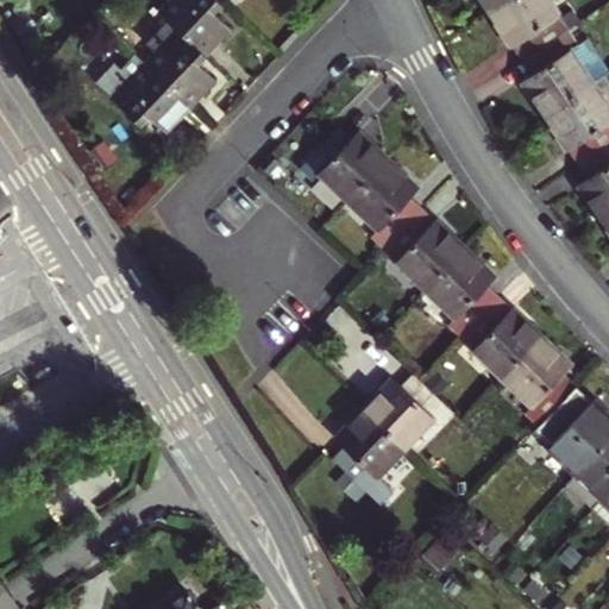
[(161,19),(168,25),(207,62),(232,35),(215,19),(221,12),(208,0),(162,0),(170,7),(161,19)]
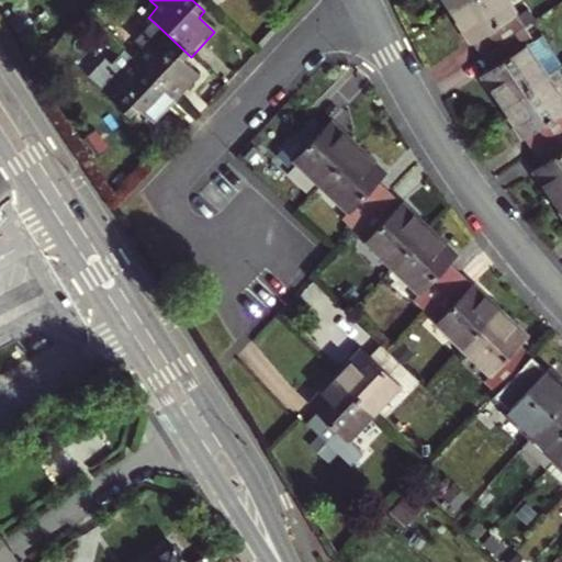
[(440,0),(450,13),(470,0),(440,0)]
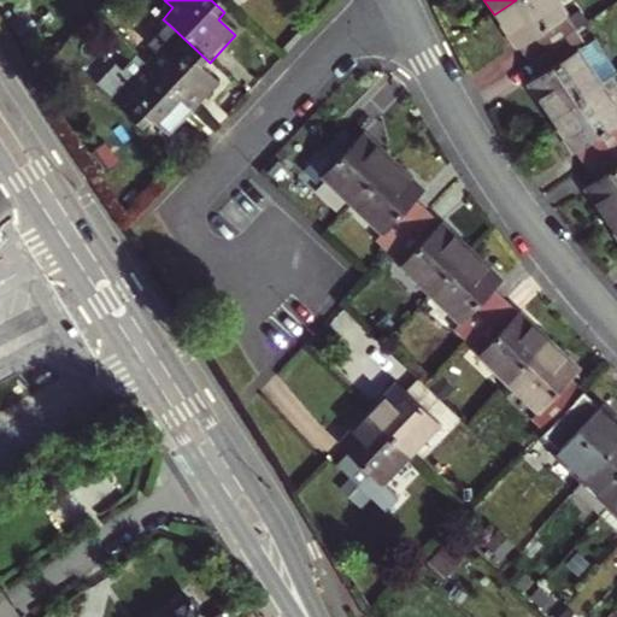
[(526,65),(574,34),(551,0),(516,0),(494,15),(526,65)]
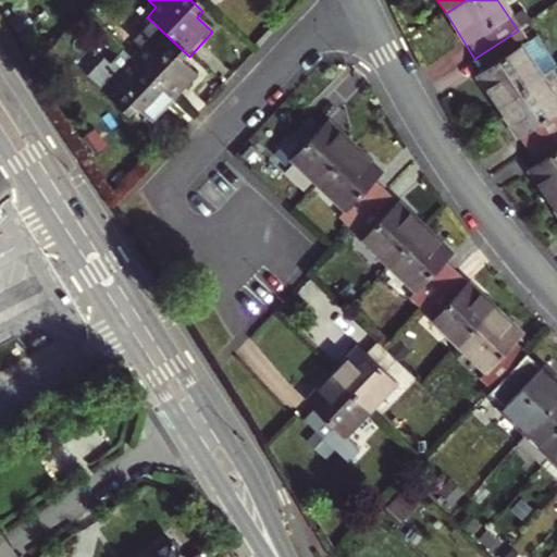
[(183,64),(189,57),(153,23),(133,46),(143,54),(134,64),(175,103),(197,78),(183,64)]
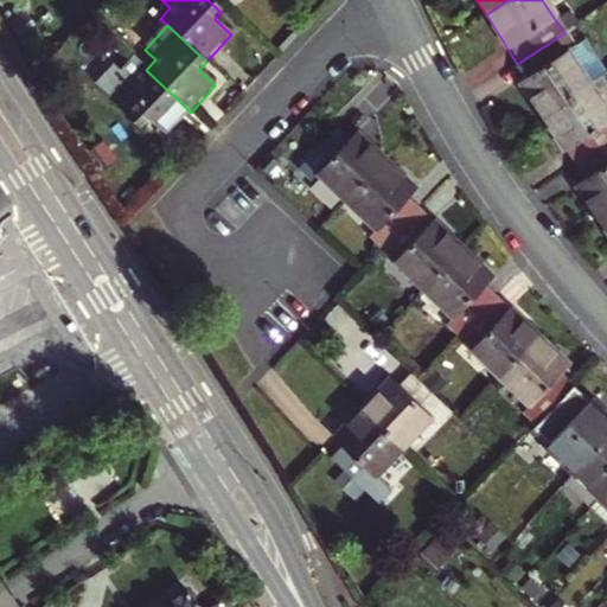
[(541,120),(587,89),(606,76),(583,39),(574,46),(564,33),(517,64),(526,77),(518,84),(541,120)]
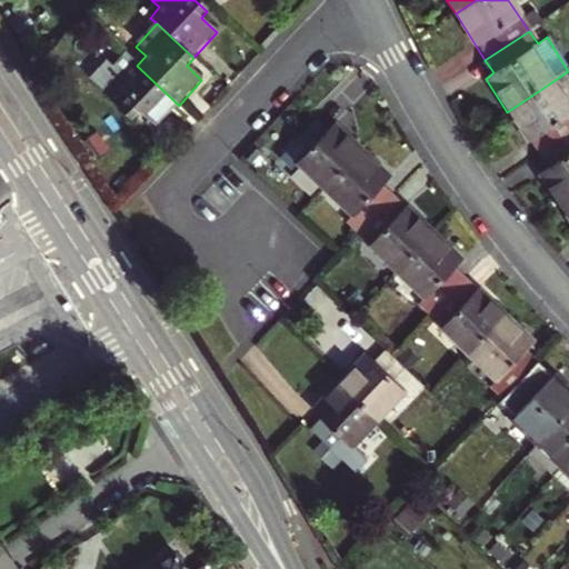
[(179,106),(137,66),(108,99),(133,123),(141,116),(158,130),(179,106)]
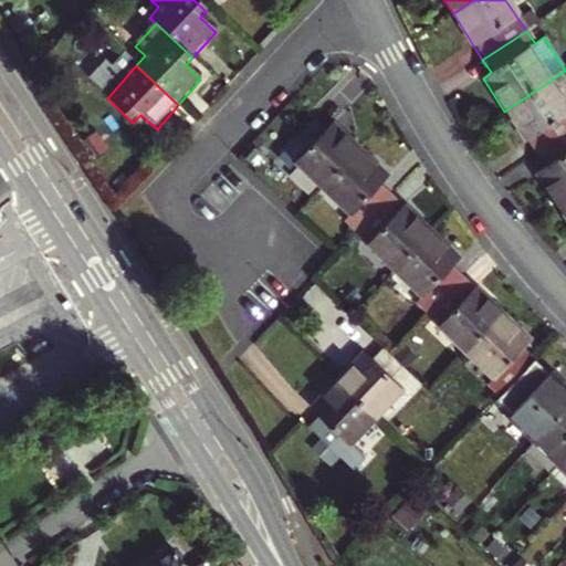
[(533,156),(565,134),(565,112),(547,83),(504,112),(533,156)]
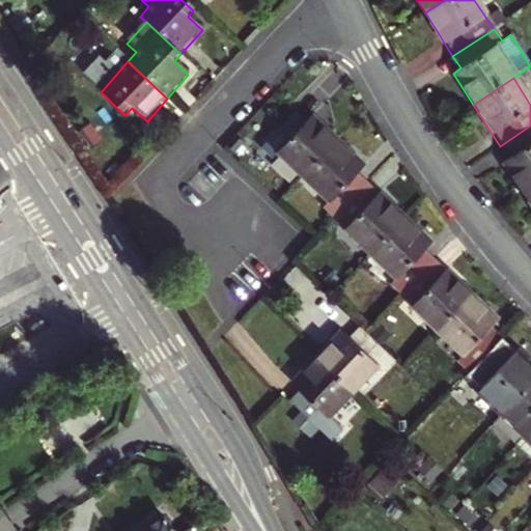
[(308,176),(341,143),(316,118),(309,124),(299,117),(267,150),(275,159),(282,152),(308,176)]
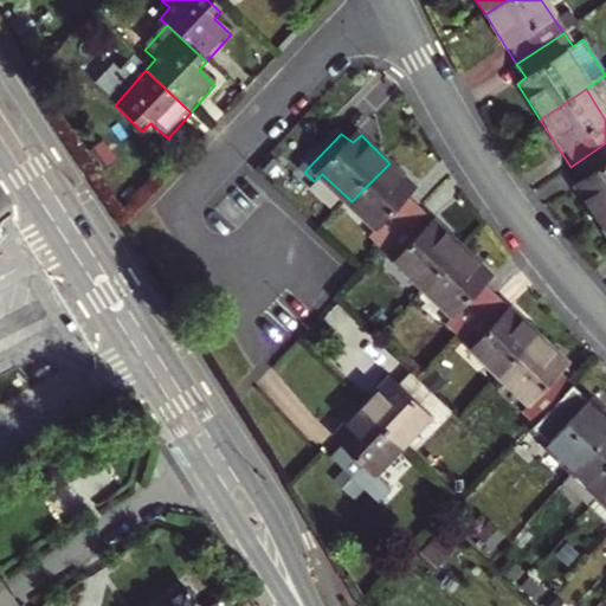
[(594,223),(605,213),(605,143),(571,167),(580,180),(571,187),(594,223)]
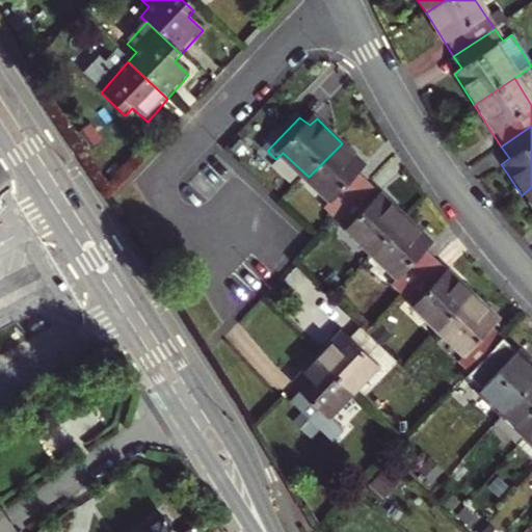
[(368,168),(342,143),(309,177),(336,204),(329,211),(337,219),(370,185),(362,177),(368,168)]
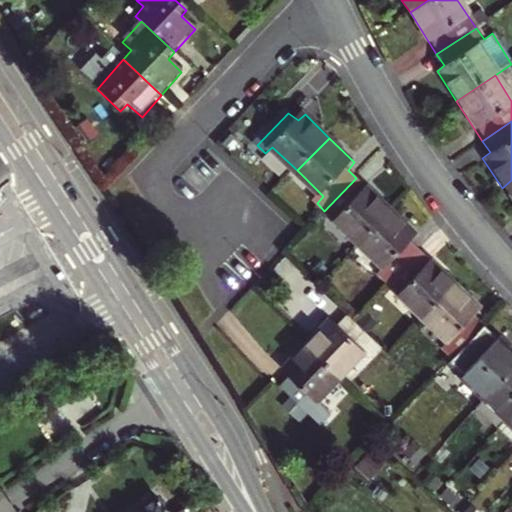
[(359,245),(390,213),(356,178),(324,211),(359,245)]
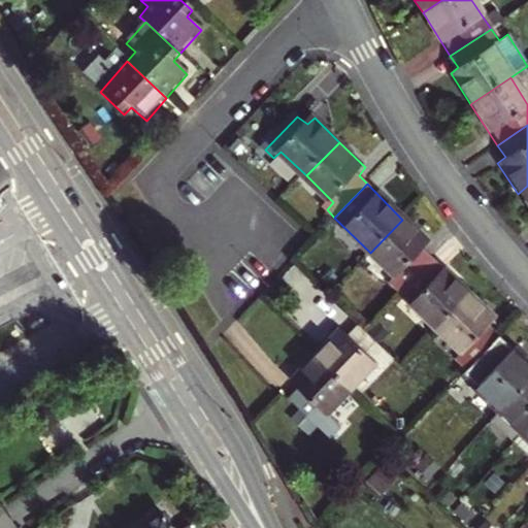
[(527,186),(518,194),(527,208),(527,186)]
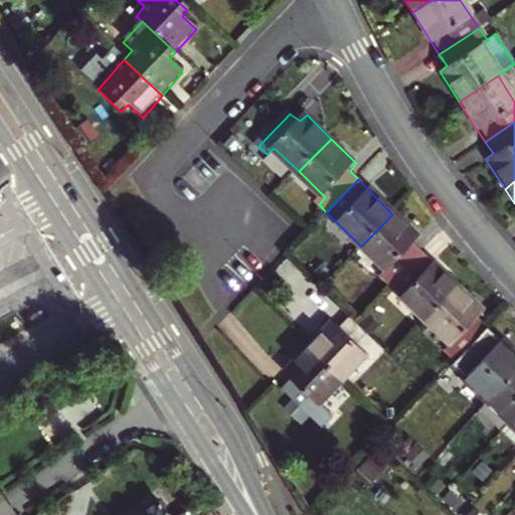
[(388,287),(420,253),(411,245),(417,239),(392,214),(361,246),(385,272),(379,279),(388,287)]
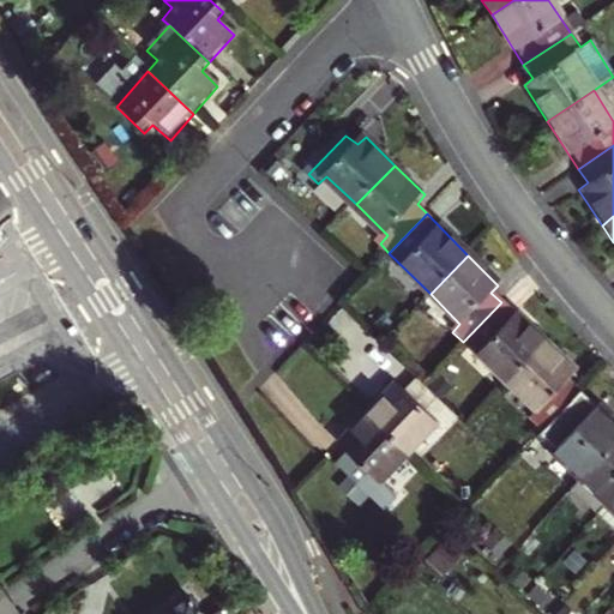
[(463,342),(504,383),(542,343),(501,302),(463,342)]
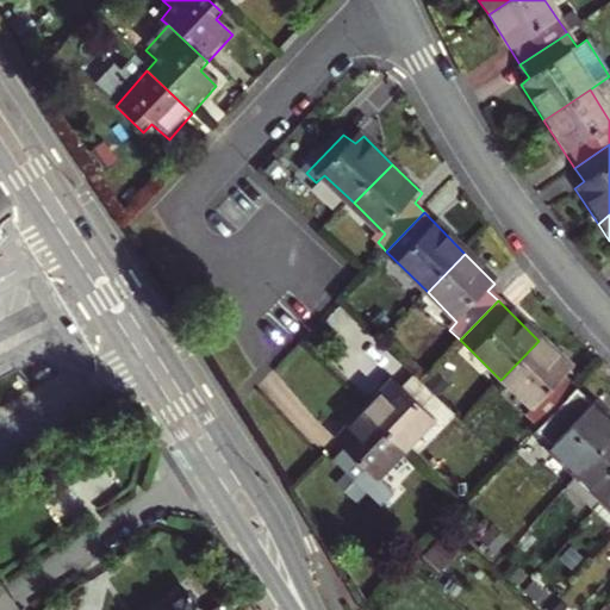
[(523,418),(533,430),(567,394),(572,388),(562,379),(568,369),(539,341),(500,380),(530,410),(523,418)]
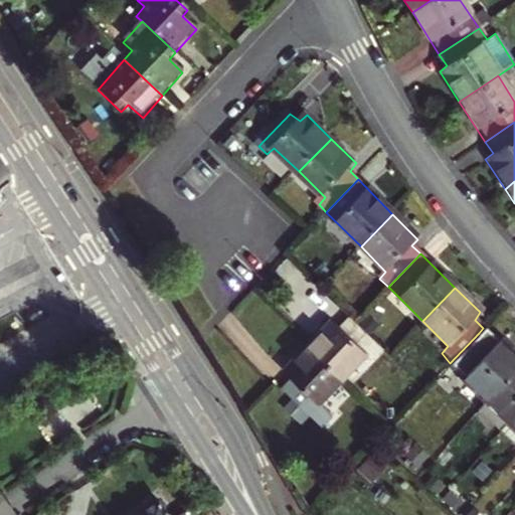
[(335,322),(310,346),(343,379),(368,354),(376,360),(384,352),(350,319),(342,327),(335,322)]
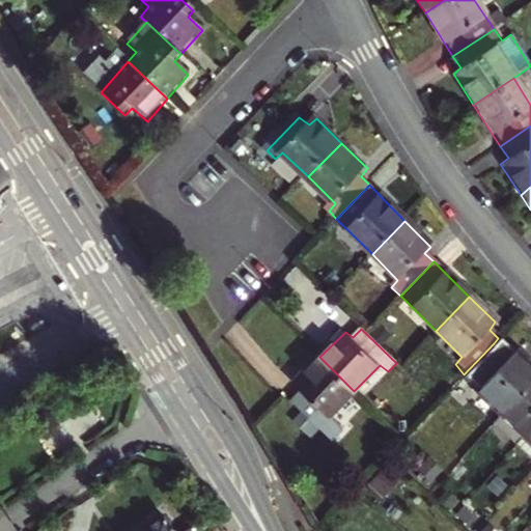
[(497,413),(530,373),(530,368),(520,358),(515,363),(507,355),(494,343),(464,374),(477,388),(475,391),(497,413)]
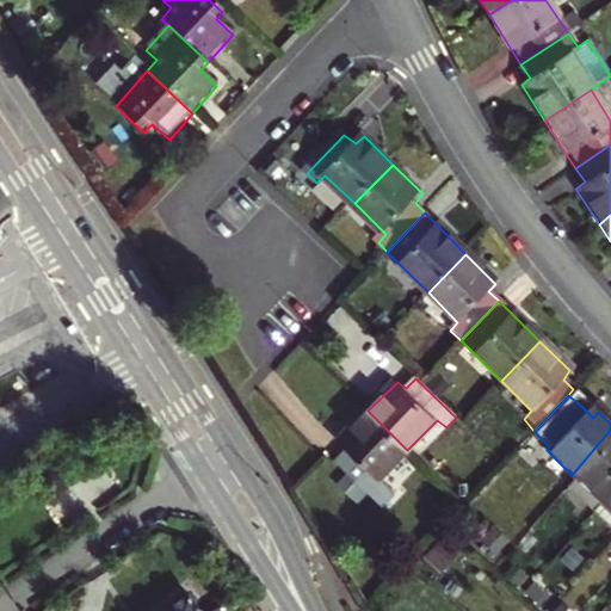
[(588,402),(584,408),(593,418),(598,412),(588,402)]
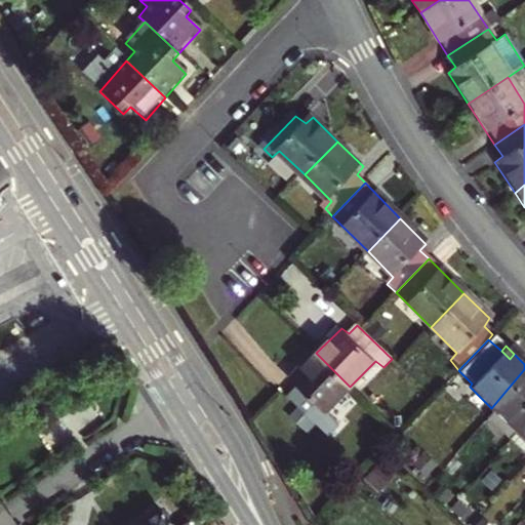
[(350,387),(316,353),(290,379),(295,387),(288,396),(322,430),(330,421),(324,413),(350,387)]
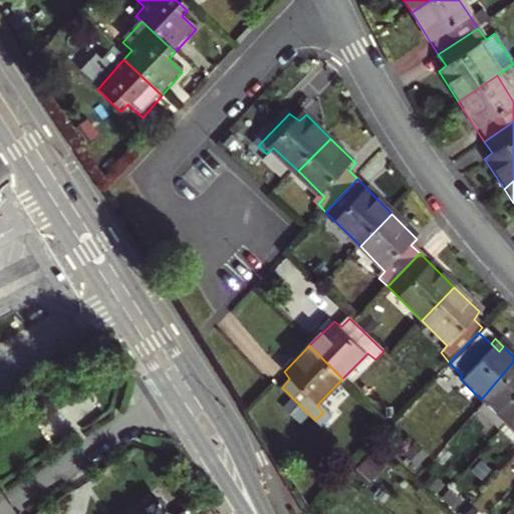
[(505,421),(513,410),(513,361),(481,400),(472,409),(496,431),(505,421)]
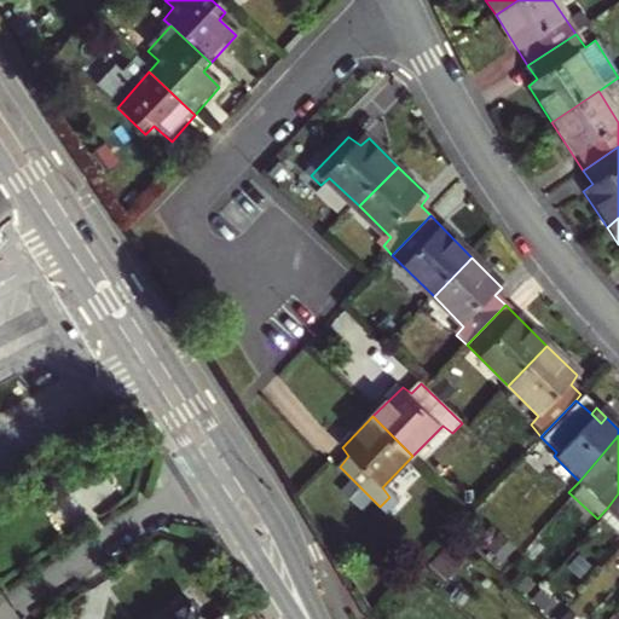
[(618,493),(608,507),(597,519),(618,538),(618,493)]
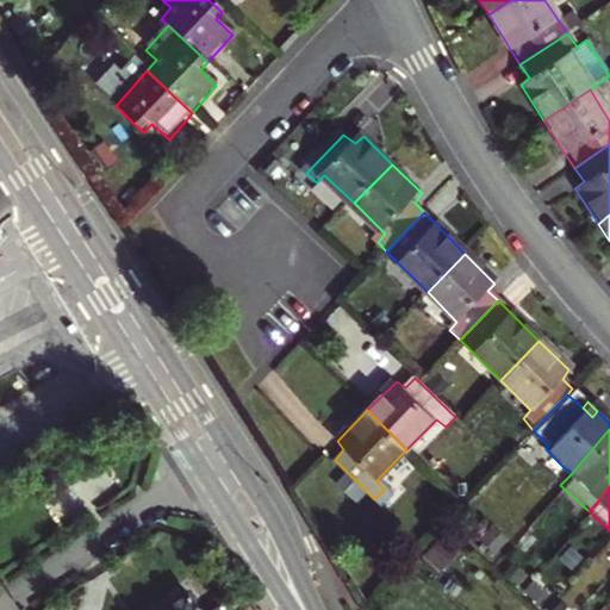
[(200,609),(188,592),(162,609),(200,609)]
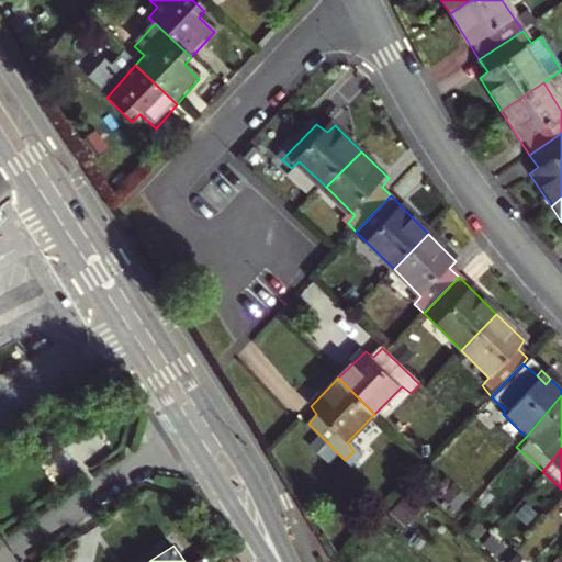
All buildings are outlined.
